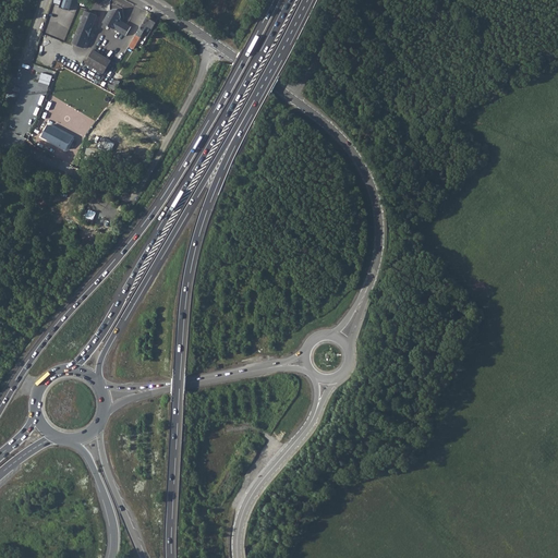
[(61,0),(60,5),(59,7),(69,11),(72,0),(61,0)]
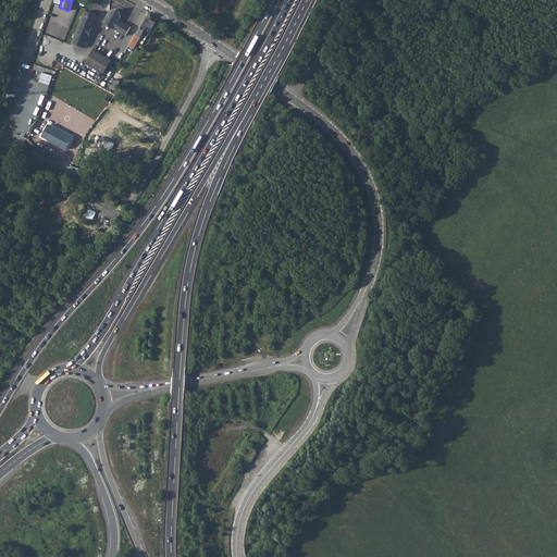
[(109,9),(102,22),(125,35),(131,26),(119,20),(121,16),(120,11),(114,8),(109,9)]
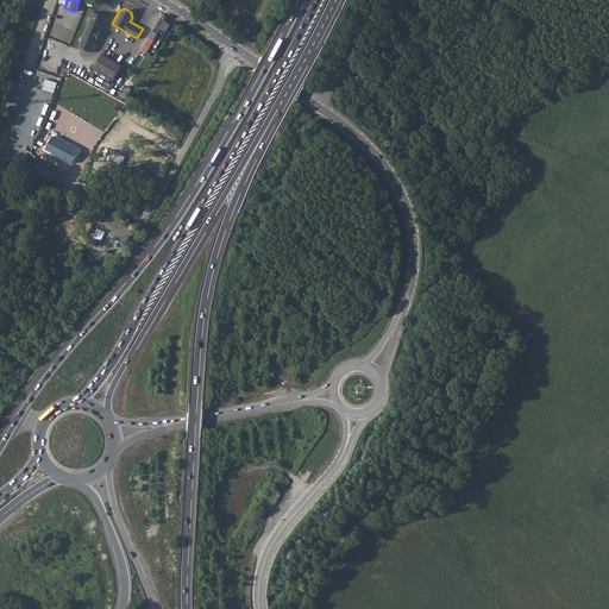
[(80,48),(92,52),(106,17),(94,12),(80,48)]
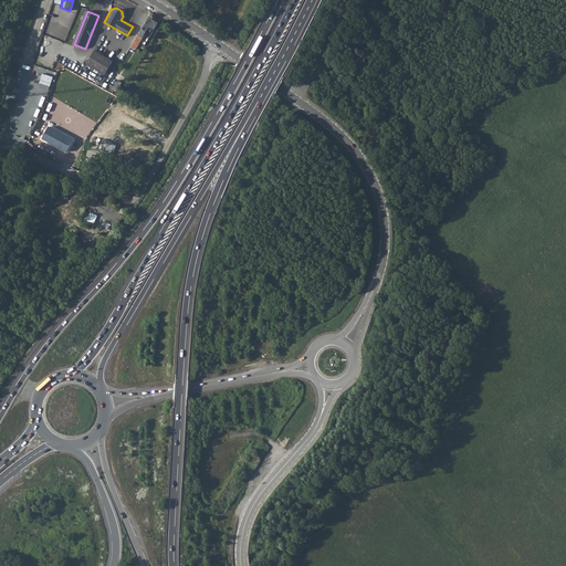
[(135,50),(138,45),(149,27),(154,30),(158,22),(148,17),(138,34),(134,42),(130,46),(135,50)]
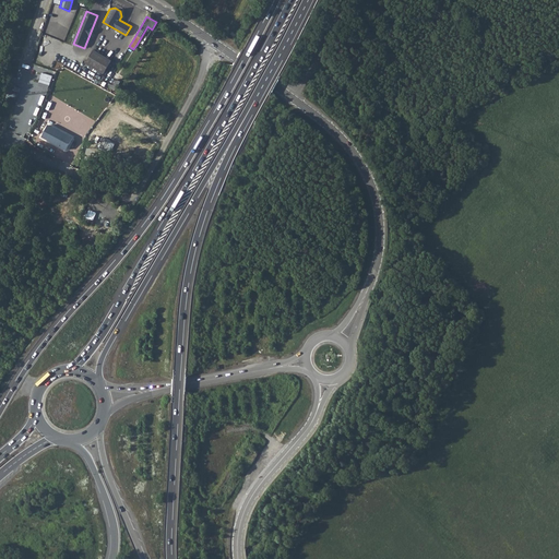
[(66,39),(69,26),(50,21),(46,35),(66,39)]
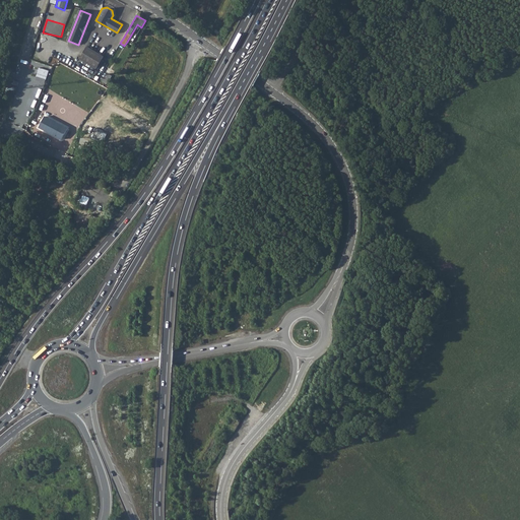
[(87,46),(80,58),(96,68),(104,56),(87,46)]
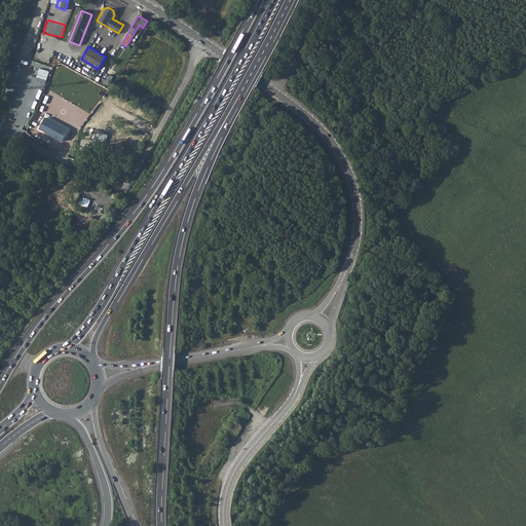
[(36,81),(45,84),(50,71),(40,68),(36,81)]
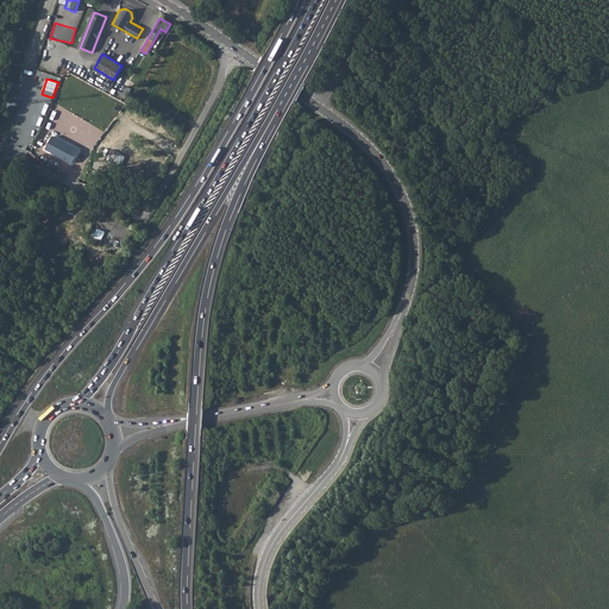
[(118,90),(115,93),(125,98),(131,89),(126,86),(123,93),(118,90)]
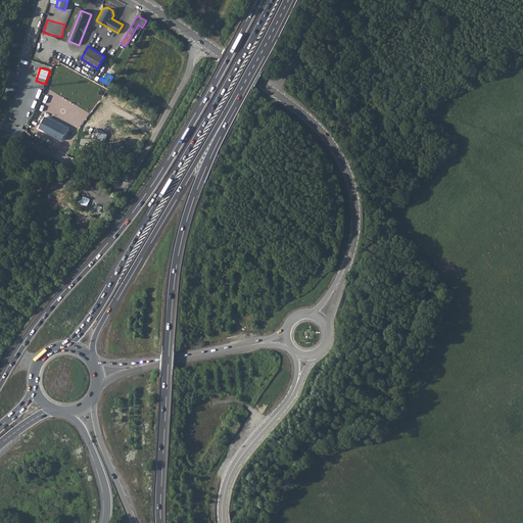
[(32,98),(29,105),(36,108),(39,101),(32,98)]
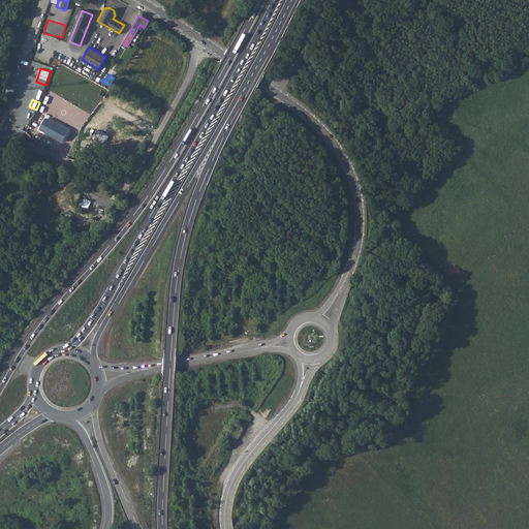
[(45,118),(39,130),(62,142),(68,130),(45,118)]
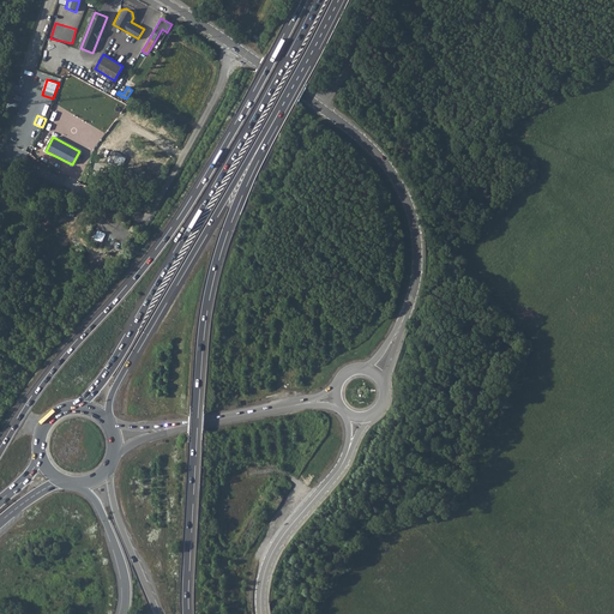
[(109,247),(120,251),(124,244),(113,239),(109,247)]
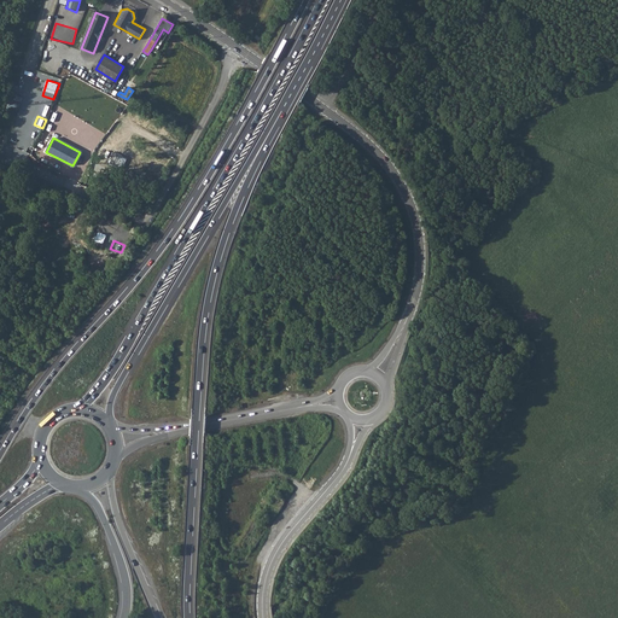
[(290,512),(299,494),(293,491),(285,509),(290,512)]
